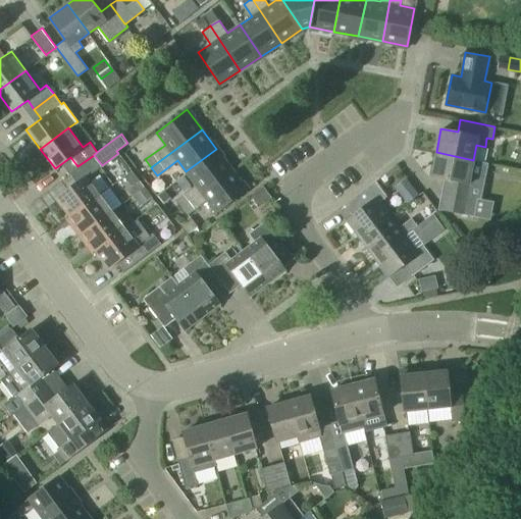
[(216,149),(186,171),(195,184),(175,199),(181,207),(231,168),(216,149)]
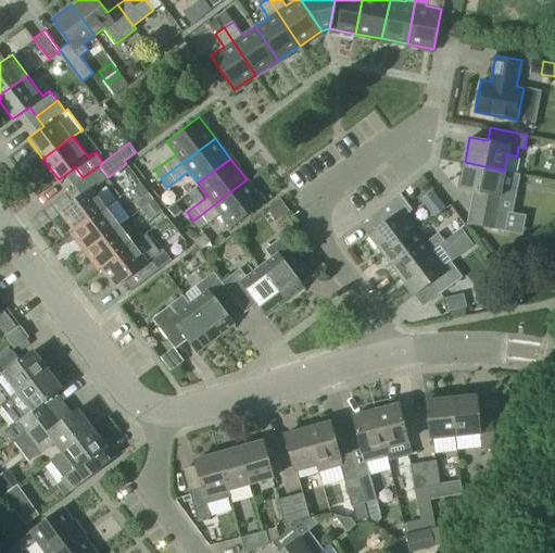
[(501,186),(504,171),(465,162),(459,188),(477,191),(470,222),(502,228),(506,210),(512,212),(516,189),(501,186)]
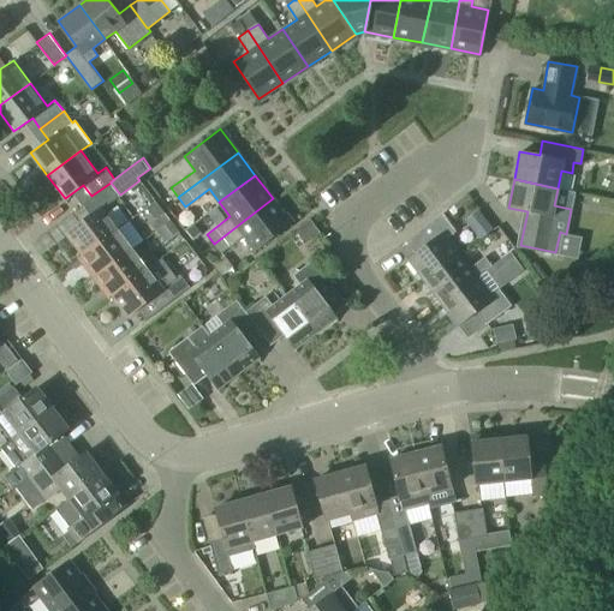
[(120,195),(111,183),(91,196),(81,204),(89,215),(65,233),(82,255),(117,228),(102,208),(120,195)]
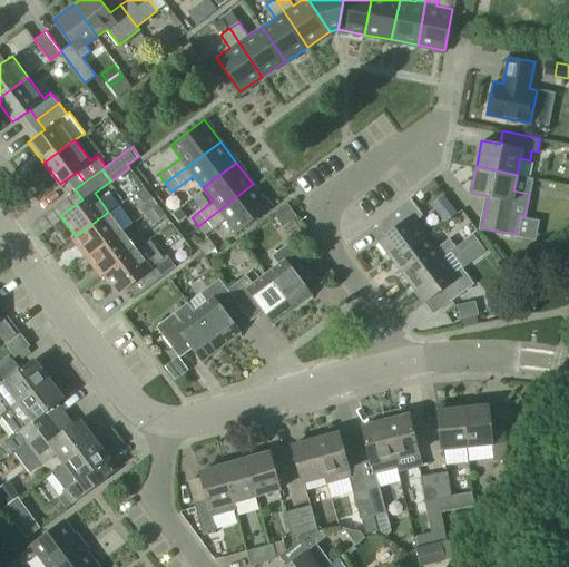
[(253,184),(198,226),(205,234),(226,218),(236,232),(270,206),(253,184)]
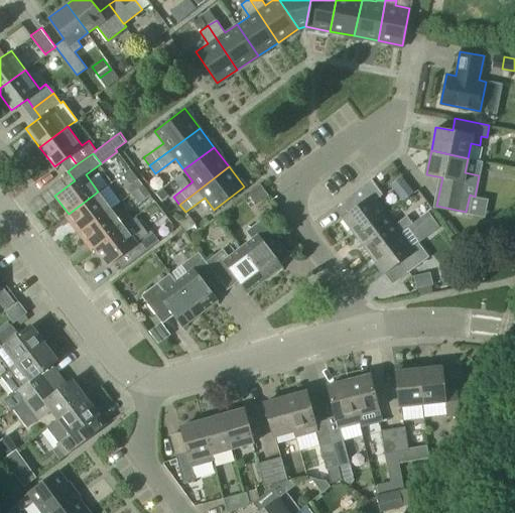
[(131,183),(137,177),(130,167),(123,172),(131,183)]
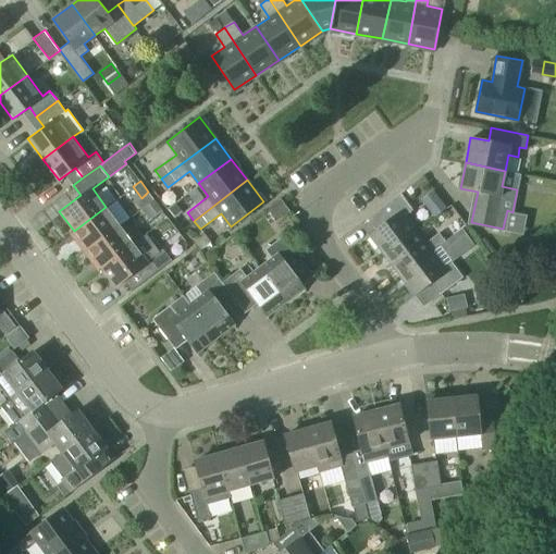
[(412,209),(400,193),(367,218),(375,229),(369,234),(384,255),(417,230),(405,214),(412,209)]
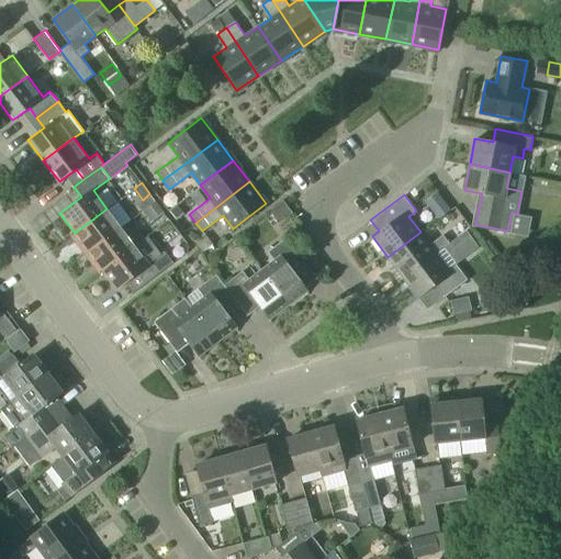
[(269,211),(278,222),(292,211),(283,200),(269,211)]
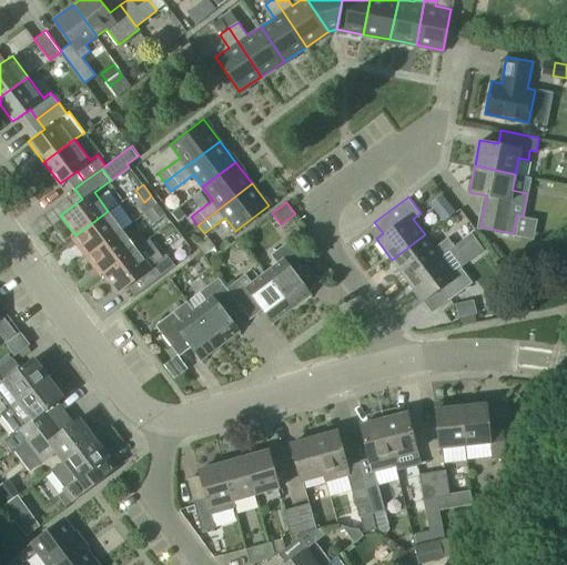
[(143,213),(152,224),(161,218),(152,205),(143,213)]
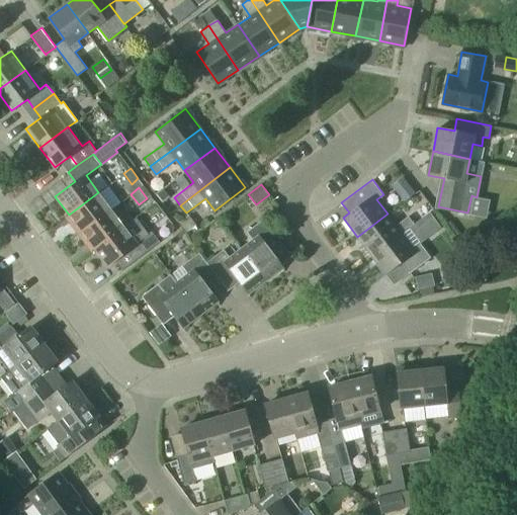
[(162,201),(169,195),(163,187),(156,193),(162,201)]
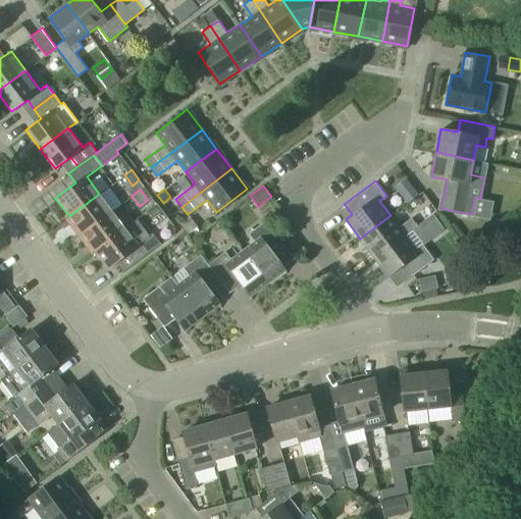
[(66,218),(80,236),(112,210),(99,194),(69,216),(66,218)]
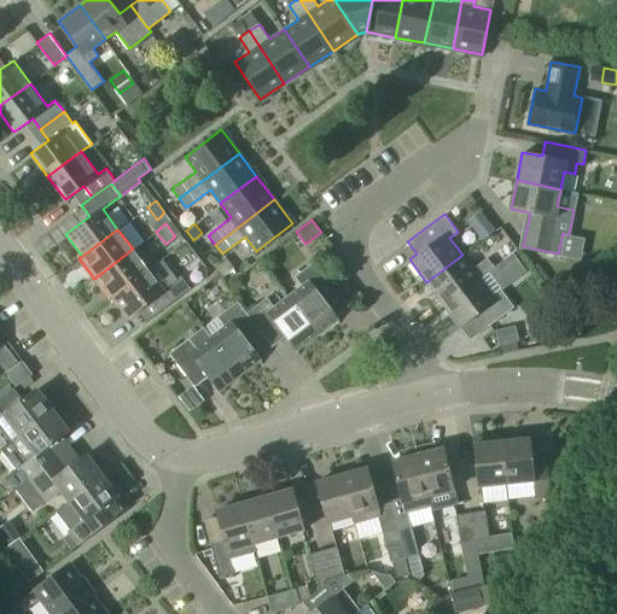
[(133,249),(94,279),(109,298),(112,296),(112,294),(147,269),(133,249)]
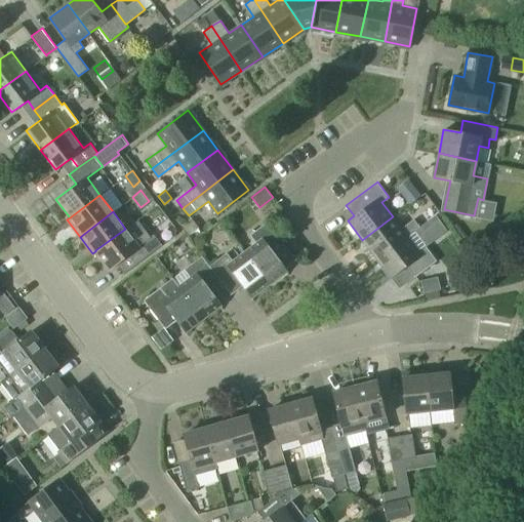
[(362,240),(376,258),(406,235),(407,236),(419,226),(413,218),(401,228),(393,216),(362,240)]
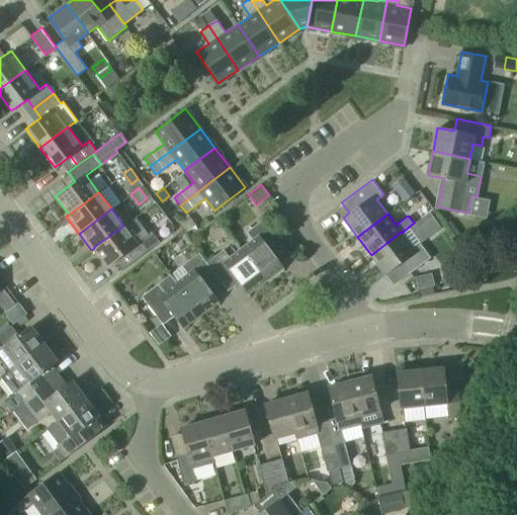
[(241,248),(265,279),(282,266),(267,246),(278,238),(263,218),(246,231),(252,239),(241,248)]
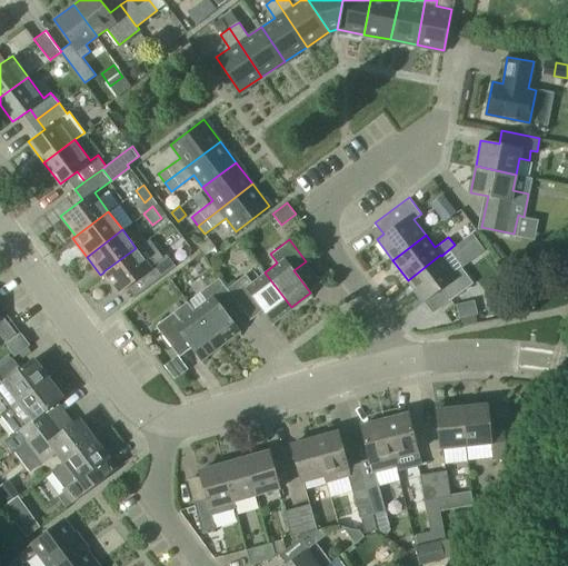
[(103,271),(103,272),(119,293),(141,276),(148,286),(175,265),(167,254),(150,267),(136,248),(103,271)]
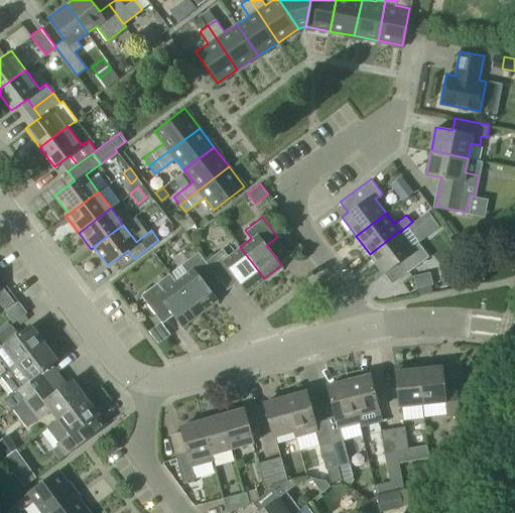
[(399,231),(370,254),(384,273),(400,261),(407,271),(428,255),(417,240),(410,245),(400,232),(399,231)]
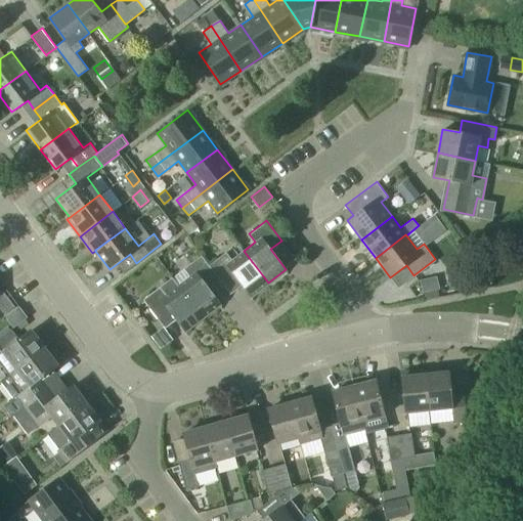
[(268,283),(244,251),(232,260),(226,251),(208,264),(223,285),(234,275),(251,297),(268,283)]
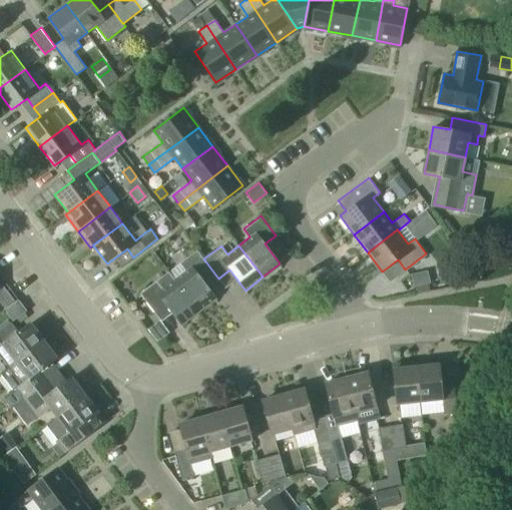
[(174,279),(198,311),(215,298),(192,267),(203,259),(196,249),(179,263),(185,271),(174,279)]
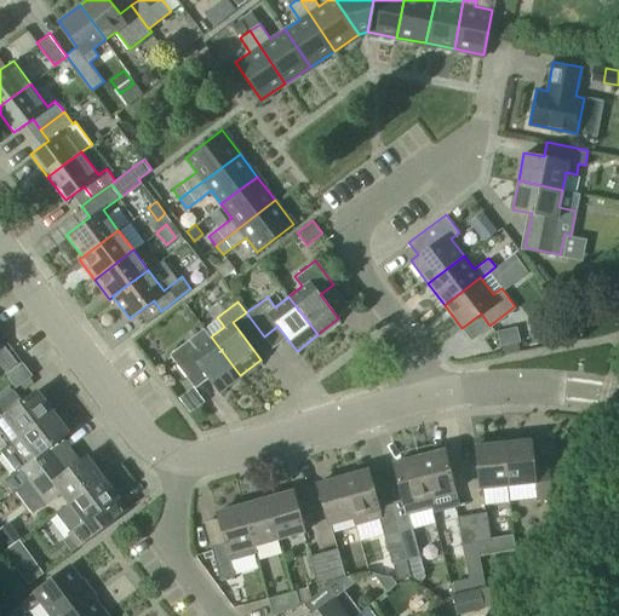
[(218,391),(240,375),(211,337),(204,327),(168,353),(188,378),(201,368),(218,391)]
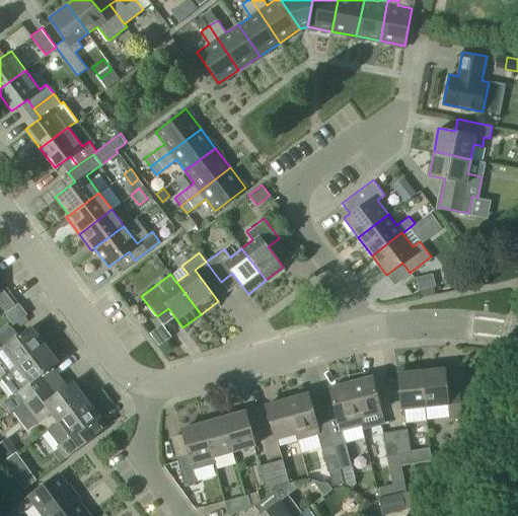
[(0,304),(4,310),(14,303),(0,284),(0,304)]
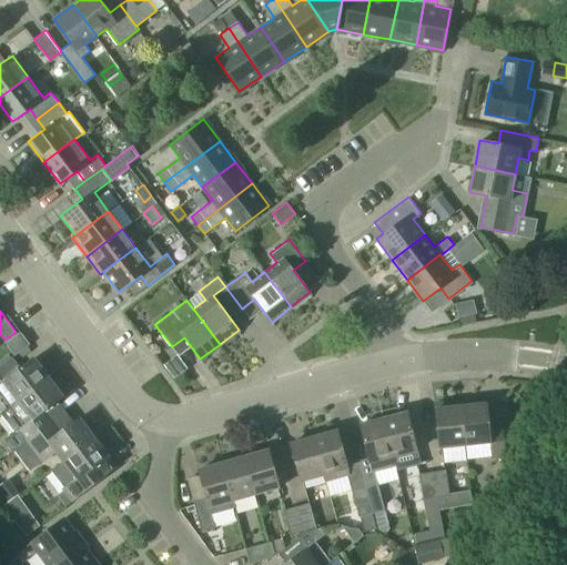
[(0,390),(6,385),(17,400),(49,376),(33,356),(20,367),(12,356),(3,363),(0,365),(0,390)]
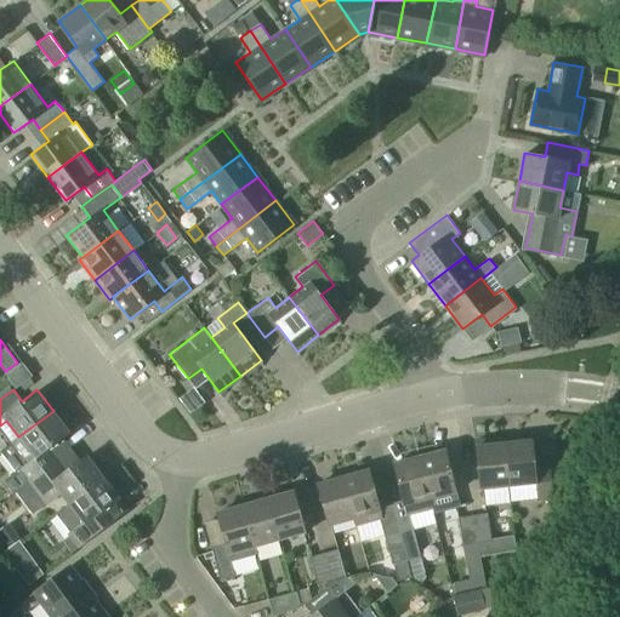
[(23,485),(29,480),(53,462),(45,451),(69,433),(53,411),(18,436),(35,458),(13,474),(23,485)]
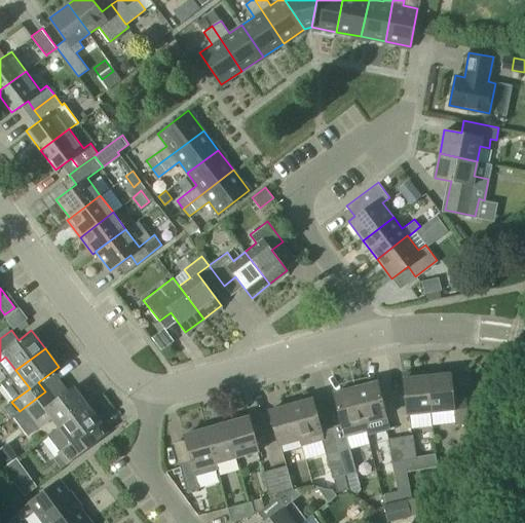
[(425,370),(430,411),(454,409),(455,423),(467,422),(464,394),(453,395),(450,368),(425,370)]
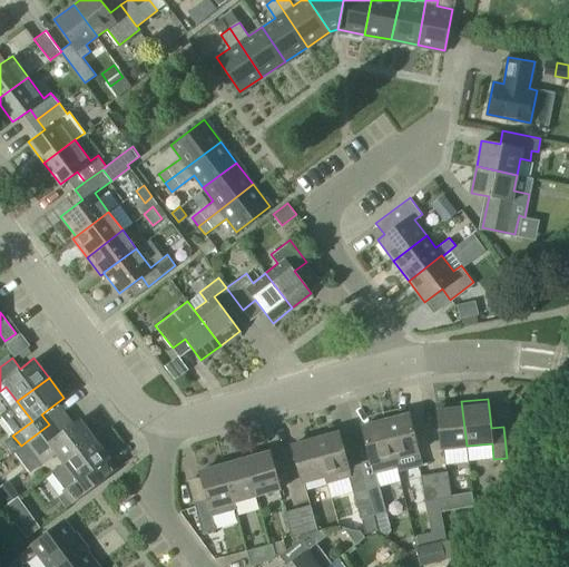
[(467,446),(461,401),(435,404),(440,448),(467,446)]
